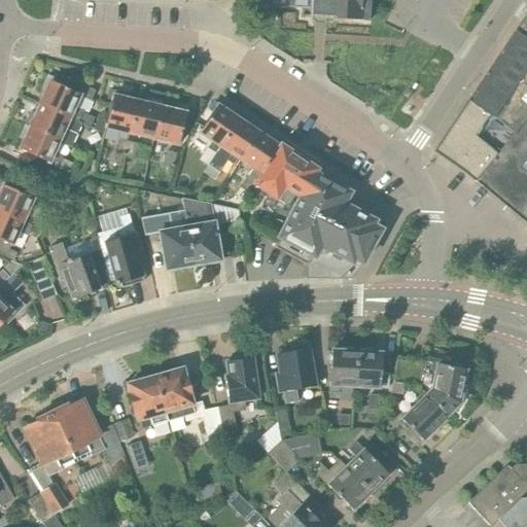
[(264,0),(264,5),(309,8),(309,19),(367,22),(369,0),(264,0)]
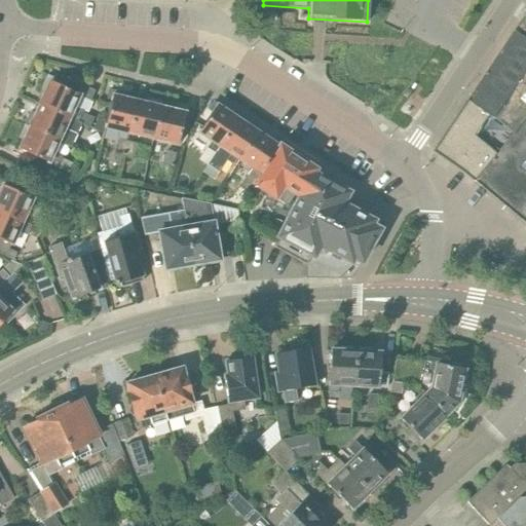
[(477,182),(525,223),(525,17),(481,84),(509,103),(497,119),(516,133),(477,182)]
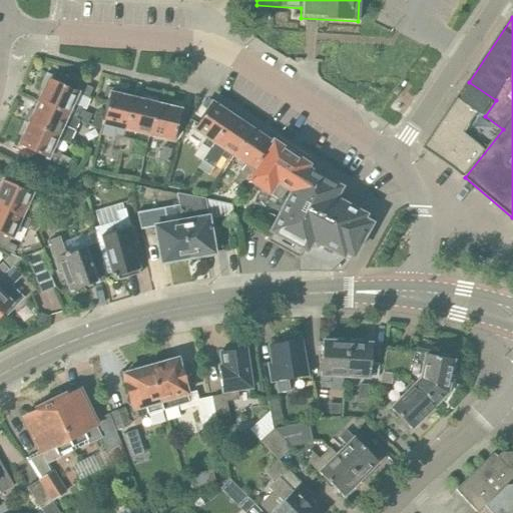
[(38,103),(78,122),(86,125),(91,115),(80,110),(80,108),(72,104),(77,94),(88,99),(93,89),(86,85),(88,81),(72,74),(70,78),(60,74),(56,83),(53,82),(55,77),(47,74),(39,90),(43,92),(38,103)]
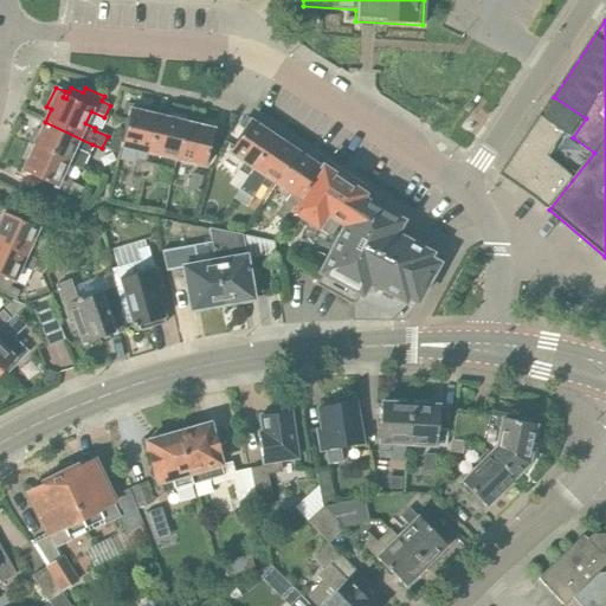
[(549,210),(594,153),(573,137),(586,118),(554,97),(502,175),(530,194),(549,210)]
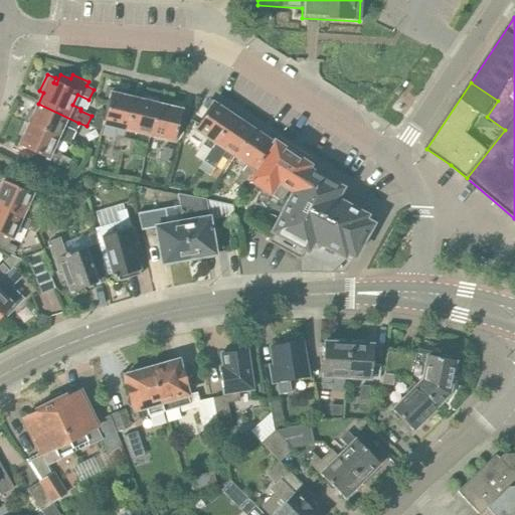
[(103,126),(126,132),(134,100),(119,96),(120,92),(107,89),(105,98),(110,99),(105,121),(103,126)]
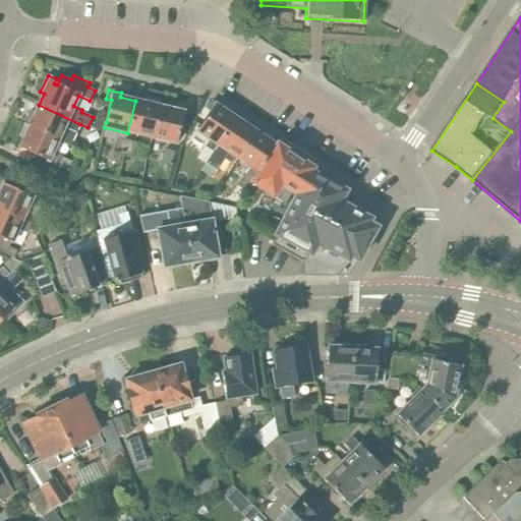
[(135,101),(127,133),(151,138),(161,102),(147,99),(147,103),(135,101)]
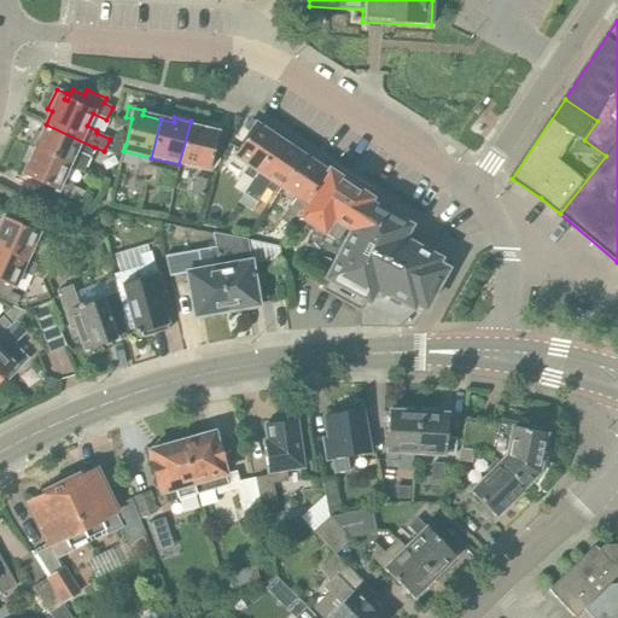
[(191,121),(179,164),(194,168),(209,170),(217,133),(205,129),(207,126),(191,121)]
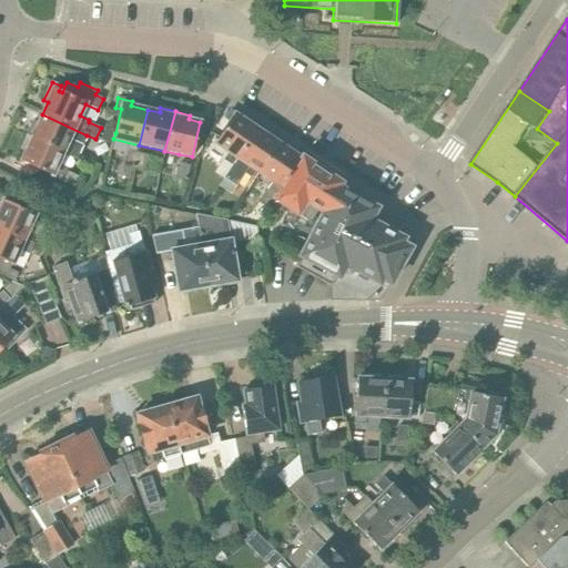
[(28,134),(64,151),(77,156),(87,135),(42,114),(38,123),(33,121),(28,134)]
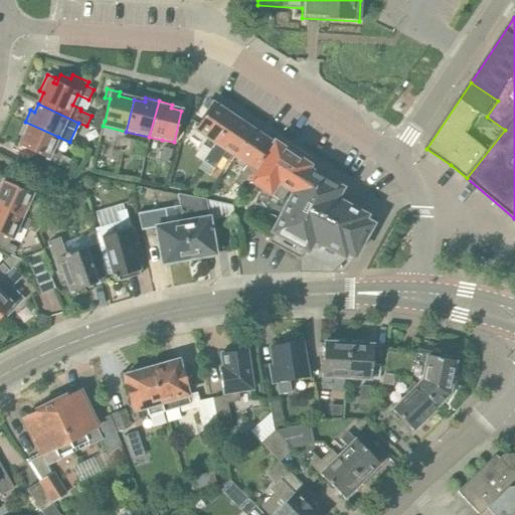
[(194,130),(214,144),(232,117),(212,104),(194,130)]
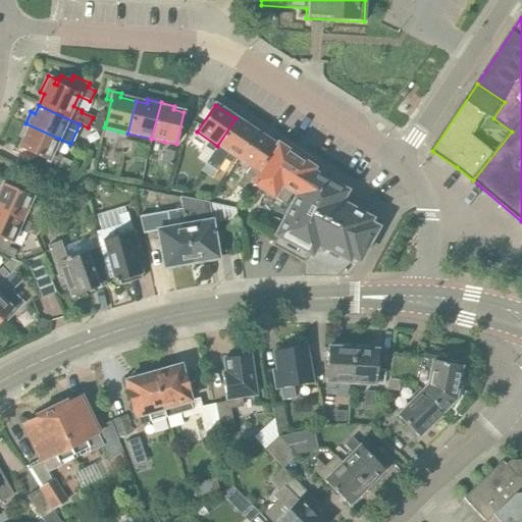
[(213,153),(206,164),(216,171),(224,160),(229,154),(238,159),(257,132),(236,118),(217,146),(213,153)]
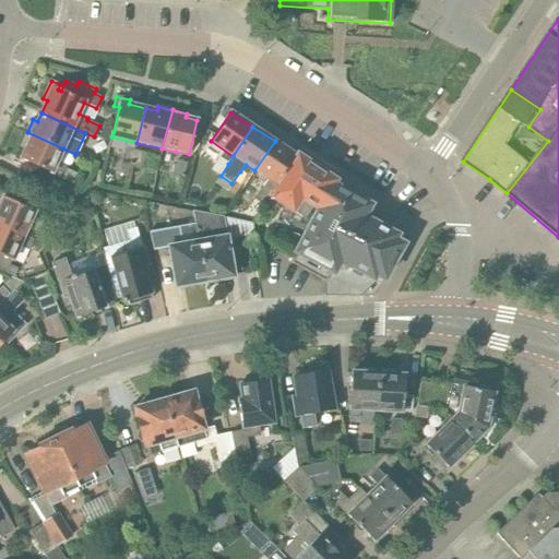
[(99,137),(110,142),(111,137),(114,131),(103,128),(99,137)]
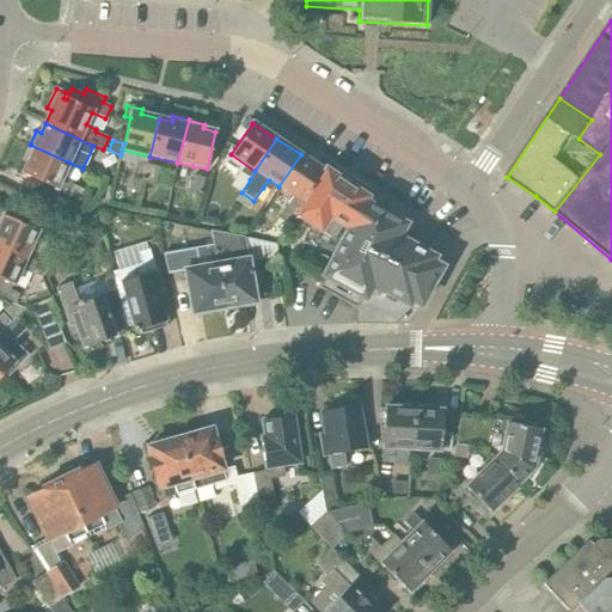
[(69,163),(30,145),(17,172),(79,201),(85,190),(72,184),(72,183),(62,178),(69,163)]
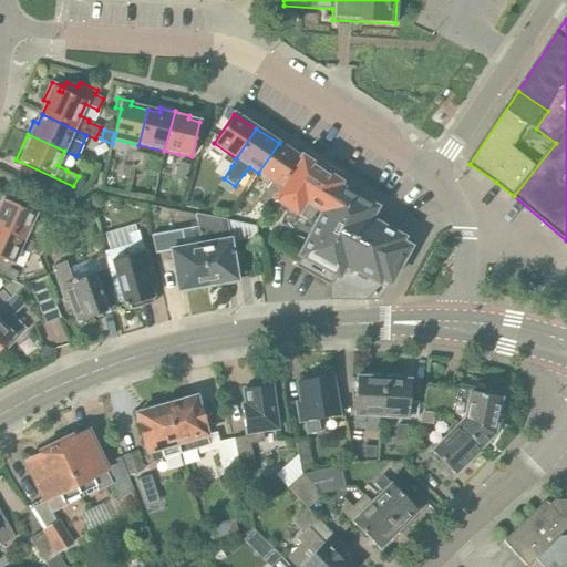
[(258,173),(271,182),(280,188),(301,157),(279,143),(258,173)]
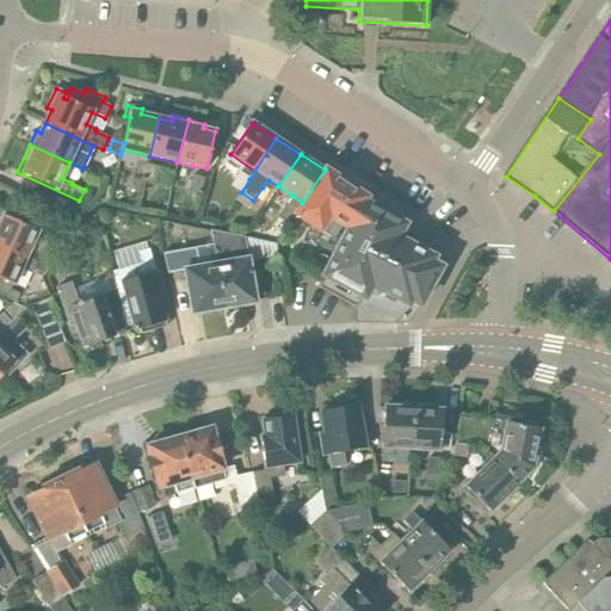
[(133,178),(143,180),(147,164),(136,161),(133,178)]
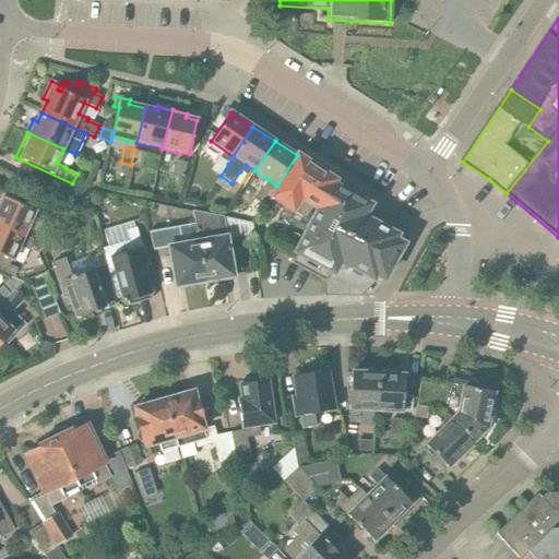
[(134,150),(131,165),(141,167),(145,152),(134,150)]
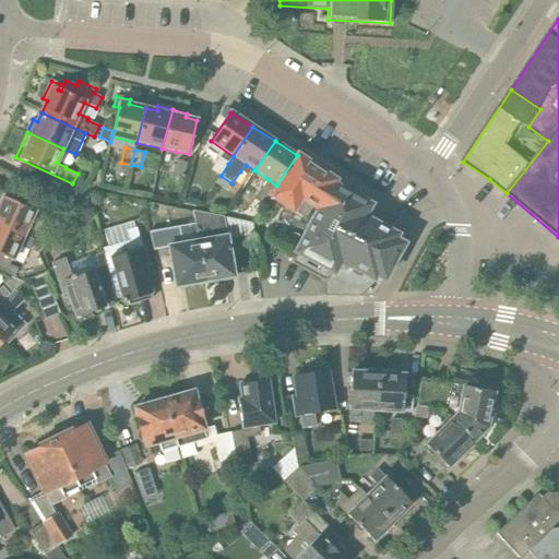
[(272,193),(270,197),(286,209),(283,213),(288,216),(292,211),(304,219),(312,206),(318,210),(332,183),(334,180),(297,155),(276,186),(272,193)]
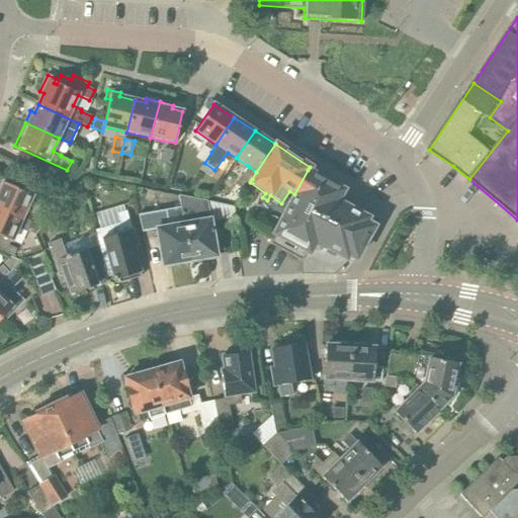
[(204,163),(211,152),(203,146),(195,157),(204,163)]
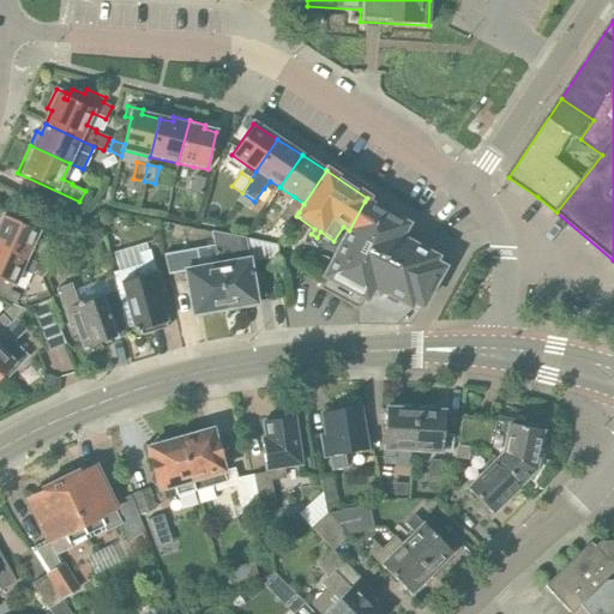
[(205,179),(194,176),(191,193),(202,196),(205,179)]
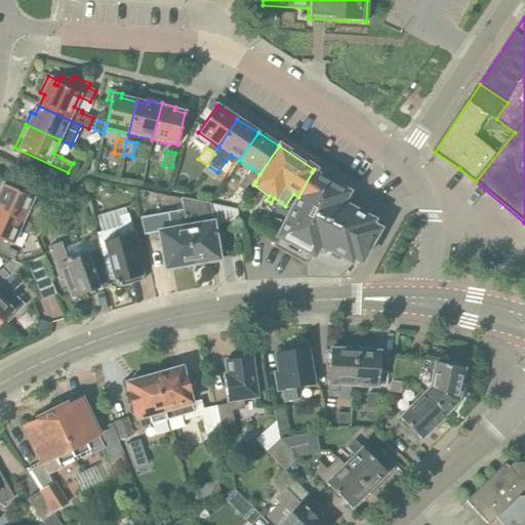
[(217,172),(207,165),(203,171),(213,178),(217,172)]
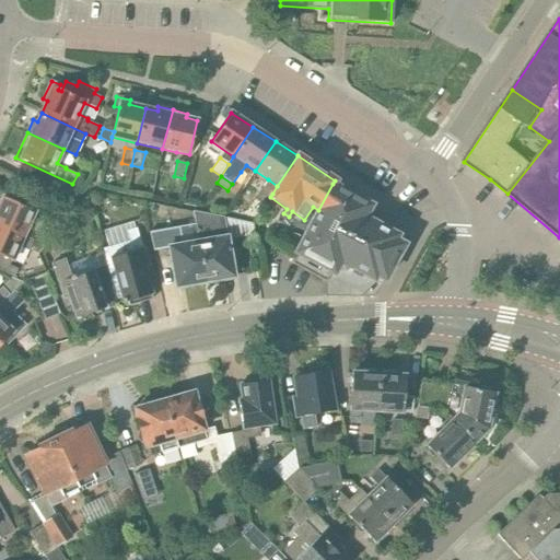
[(72,202),(78,190),(54,179),(49,191),(72,202)]
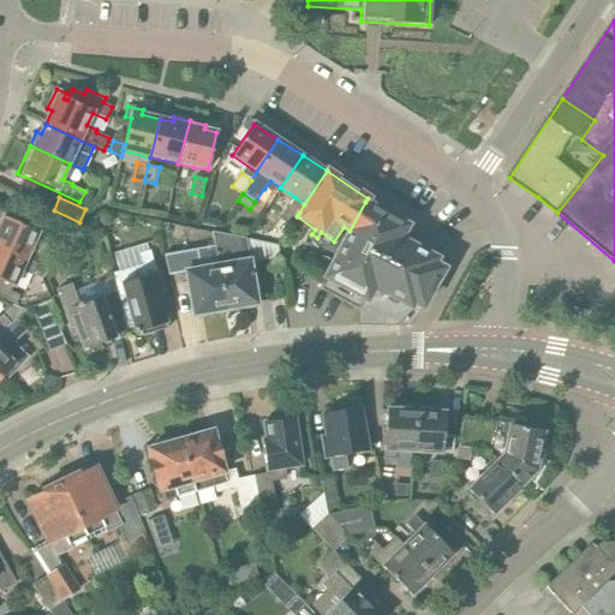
[(365,202),(350,231),(324,278),(366,300),(374,287),(411,308),(413,303),(423,308),(445,269),(435,263),(437,260),(400,239),(407,225),(365,202)]
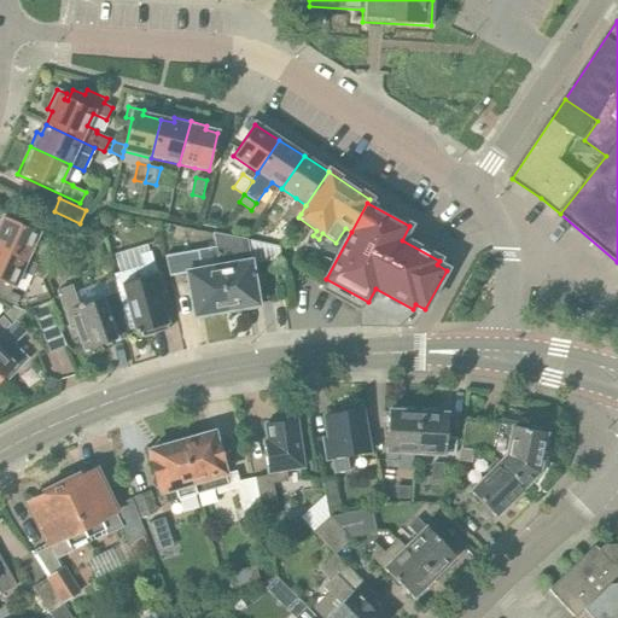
[(298,217),(301,214),(291,208),(281,221),(291,228),(298,217)]
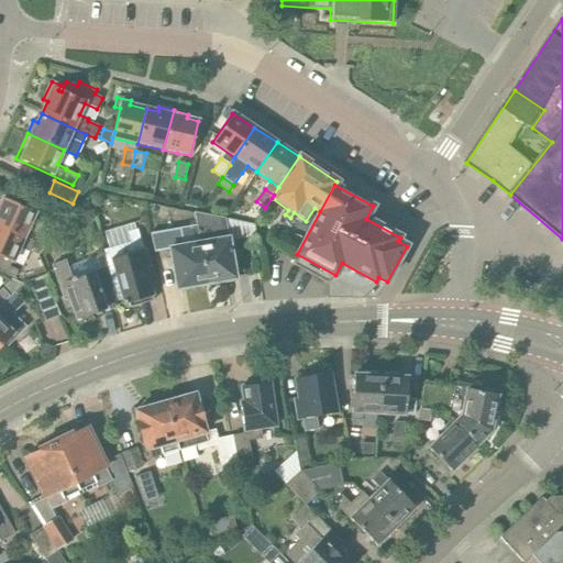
[(0,227),(23,239),(35,213),(8,201),(10,196),(0,191),(0,192),(0,227)]
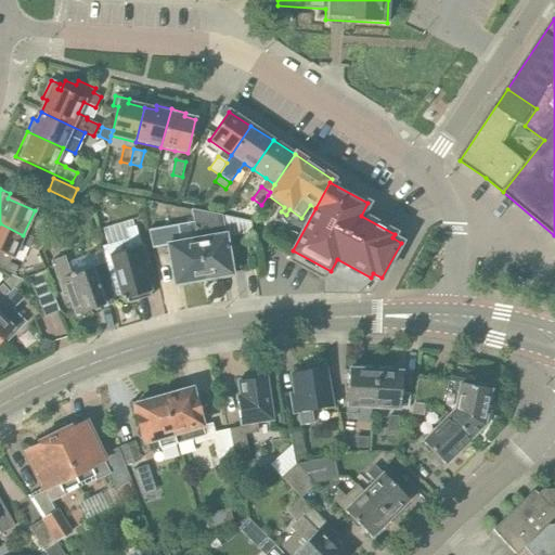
[(196,240),(194,240),(201,281),(232,275),(221,216),(191,209),(196,240)]
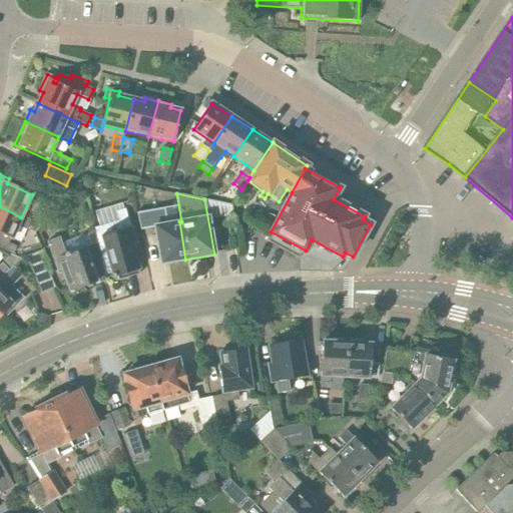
[(21,217),(0,206),(0,250),(5,252),(6,251),(12,254),(16,246),(8,242),(10,238),(11,238),(18,225),(35,232),(40,226),(29,220),(21,217)]
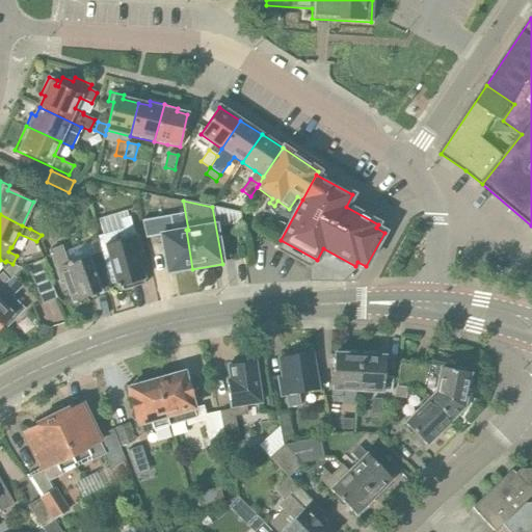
[(192,269),(186,230),(169,233),(166,215),(157,216),(166,273),(192,269)]
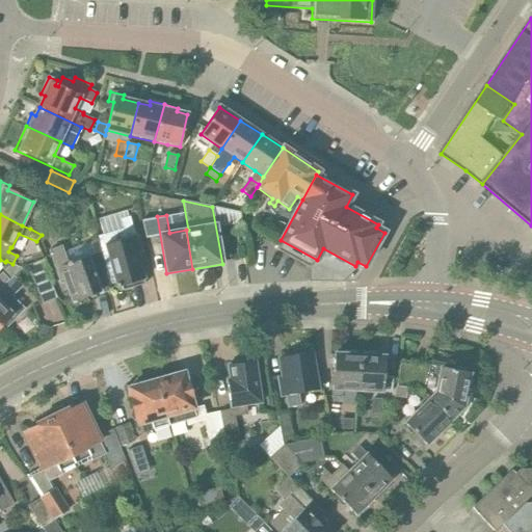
[(123,291),(145,285),(136,255),(140,253),(129,217),(121,220),(124,231),(102,237),(117,287),(121,286),(123,291)]
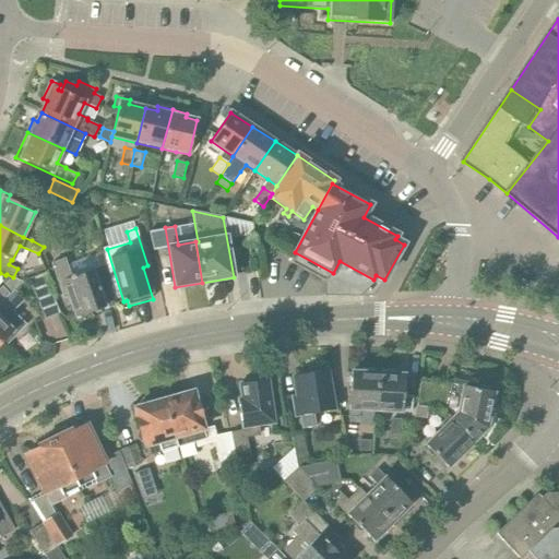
[(36,230),(32,240),(44,247),(51,237),(36,230)]
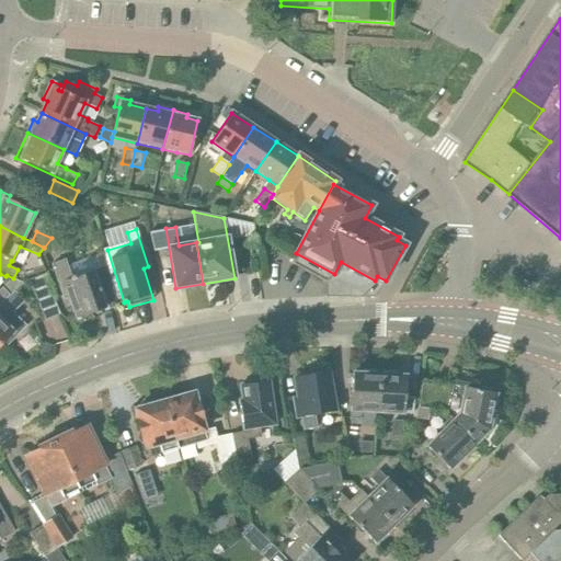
[(107,267),(103,253),(66,266),(65,263),(54,267),(65,297),(69,296),(77,319),(115,306),(107,267)]
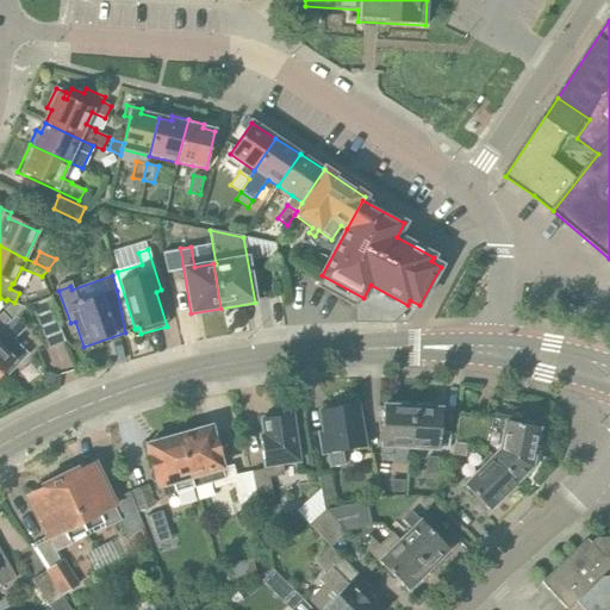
[(48,344),(63,338),(49,300),(33,307),(48,344)]
